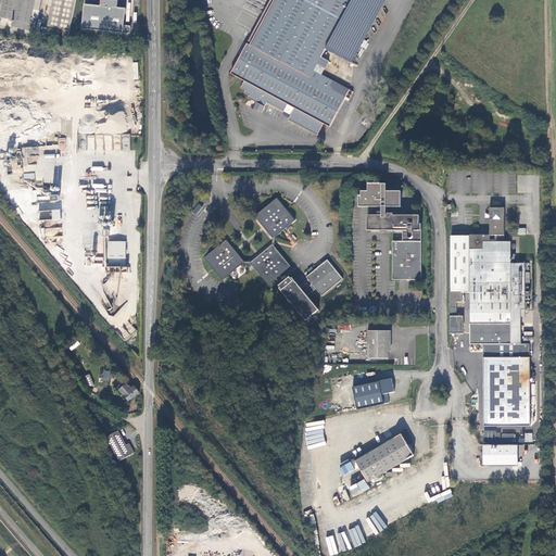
[(12,25),(28,29),(34,0),(0,0),(0,16),(13,20),(12,25)]
